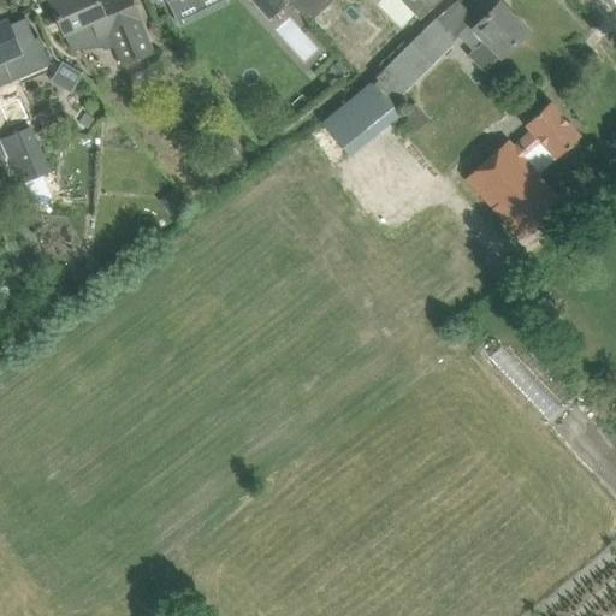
[(96,0),(53,0),(51,1),(60,24),(71,49),(102,47),(102,49),(112,45),(122,66),(153,52),(135,10),(130,0),(96,0),(98,0),(96,0)]
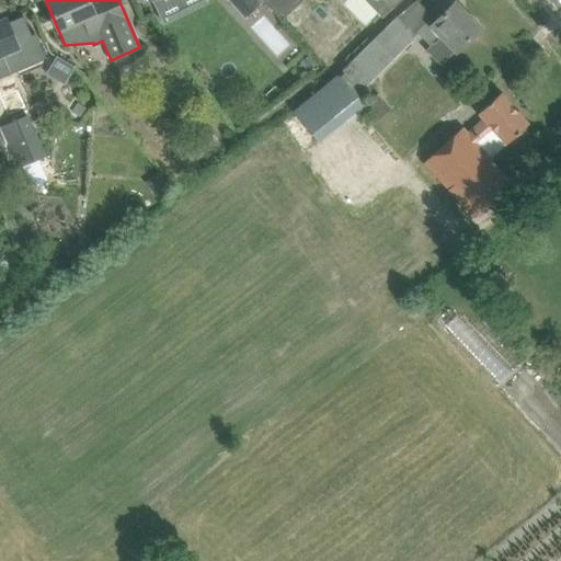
[(230,0),(247,16),(262,1),(260,0),(230,0)]
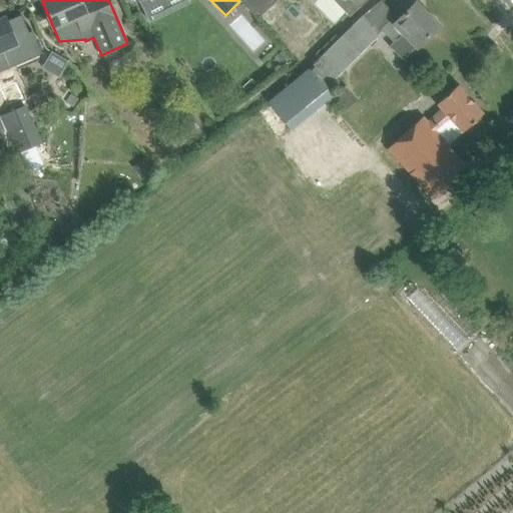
[(237,0),(239,1),(258,19),(278,0),(237,0)]
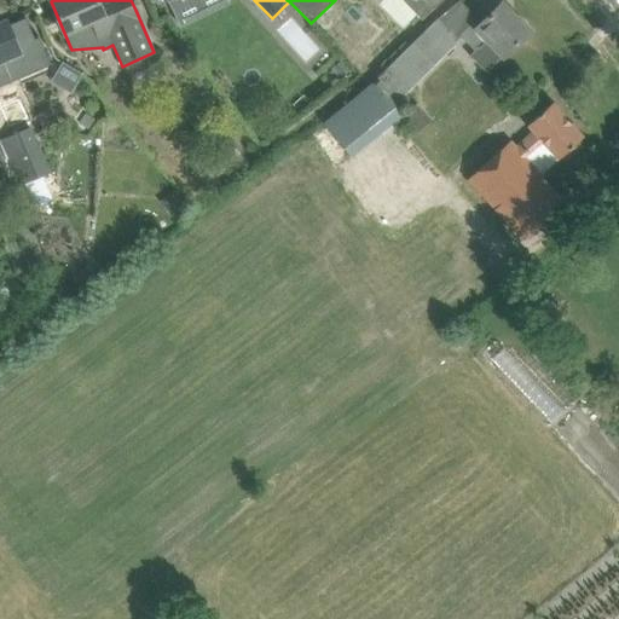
[(371,0),(375,4),(379,0),(400,0),(422,22),(443,0),(371,0)]
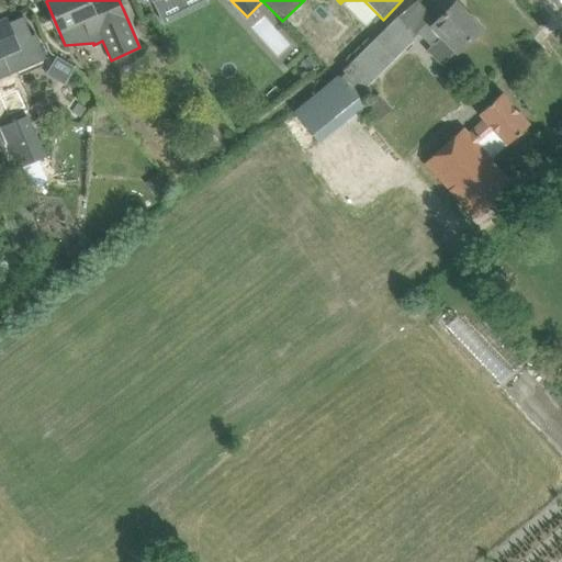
[(456,2),(439,18),(433,24),(428,21),(417,31),(431,45),(426,51),(441,66),(457,51),(481,27),(456,2)]
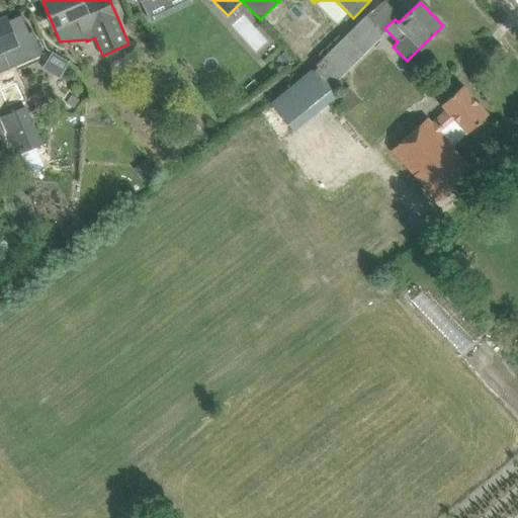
[(278,4),(264,16),(278,31),(292,19),(278,4)]
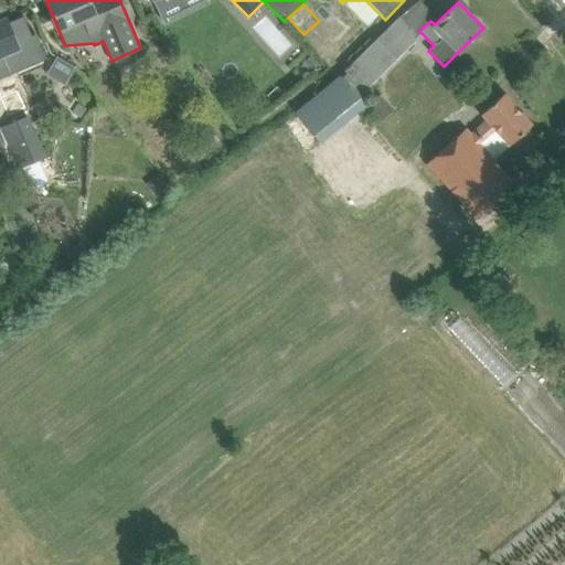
[(6,19),(0,21),(0,77),(46,59),(35,33),(31,35),(23,17),(8,23),(6,19)]
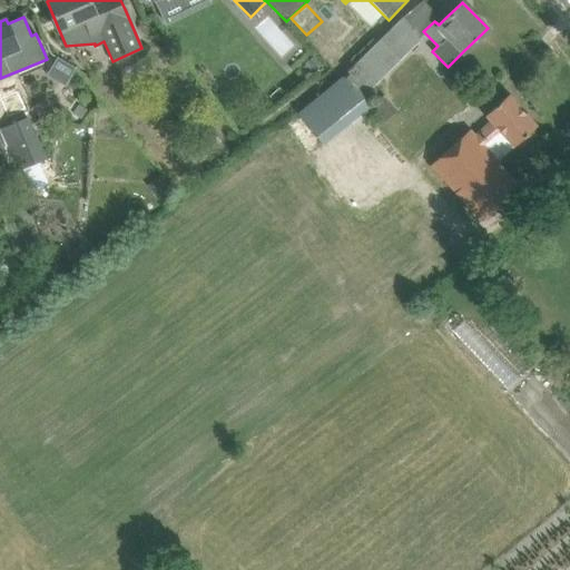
[(361,97),(421,39),(401,19),(347,71),(350,74),(346,77),(345,76),(343,78),(361,97)]
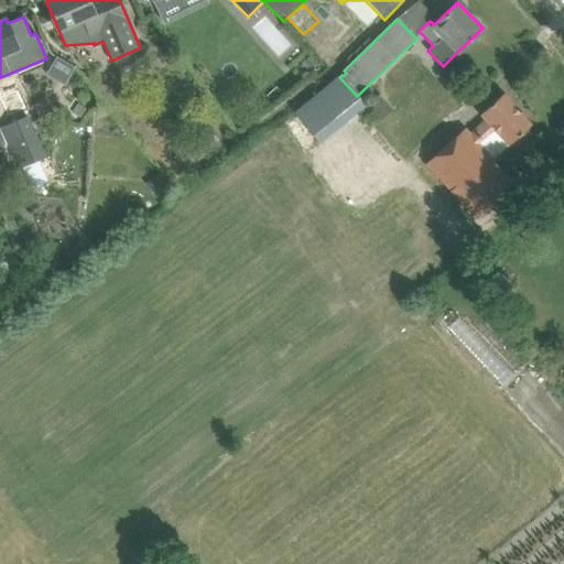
[(340,78),(296,114),(321,142),(366,107),(357,96),(340,78)]
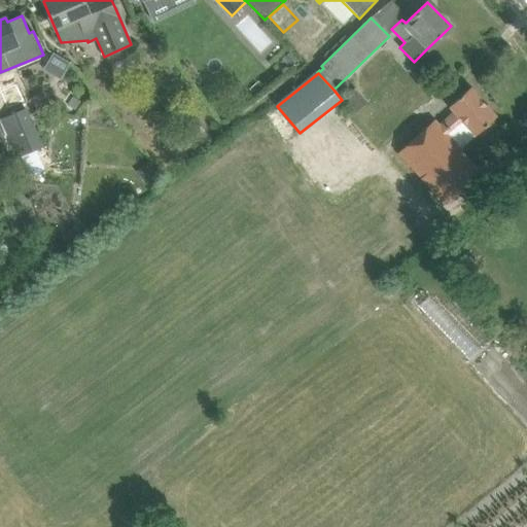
[(0,78),(0,86),(7,103),(21,98),(10,74),(0,78)]
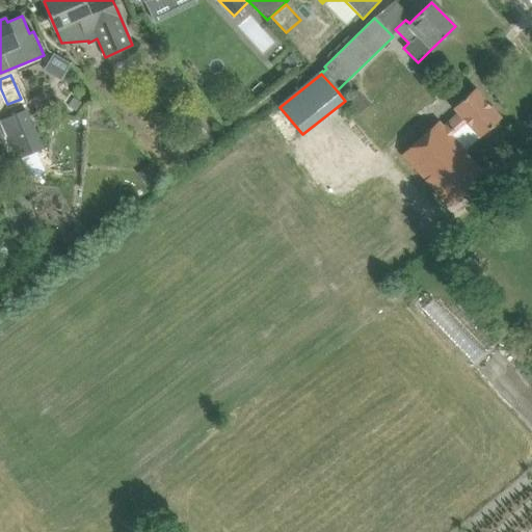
[(463,151),(485,131),(501,117),(475,88),(453,108),(458,114),(444,128),(439,123),(403,156),(449,206),(484,174),(463,151)]
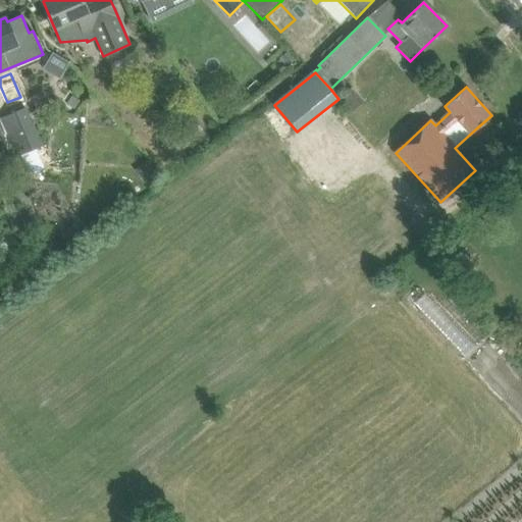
[(0,128),(3,135),(1,136),(10,157),(42,145),(27,107),(0,117),(0,128)]
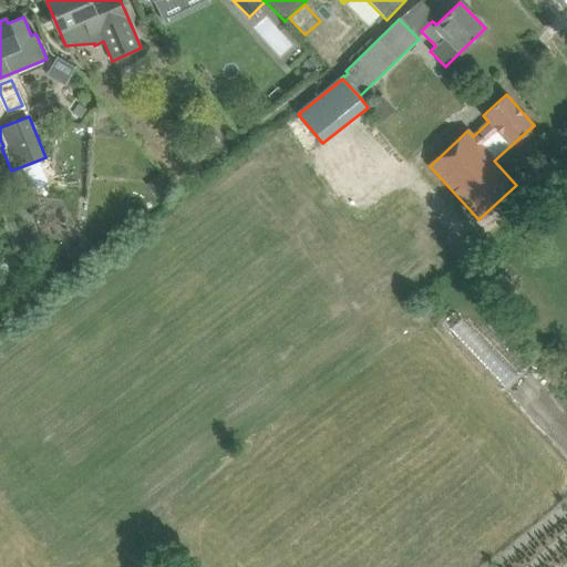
[(80,240),(70,249),(78,258),(86,250),(80,240)]
